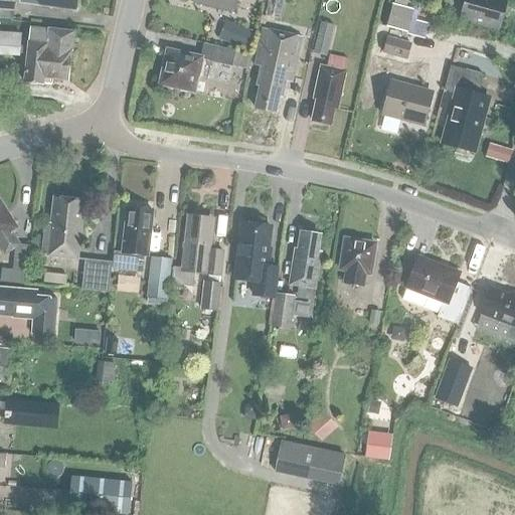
[(24,0),(24,3),(75,10),(76,0),(24,0)]
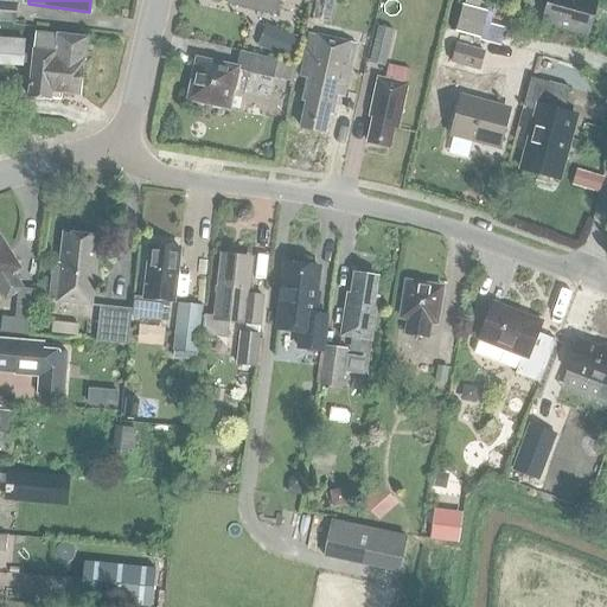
[(227,0),(227,5),(276,17),(280,0),(227,0)]
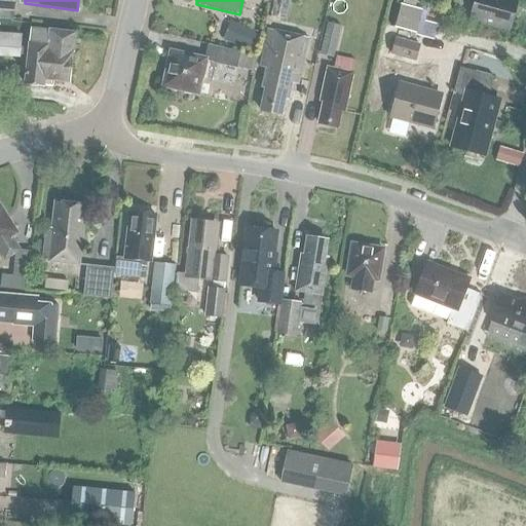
[(517,0),(475,0),(468,22),(509,32),(517,0)]
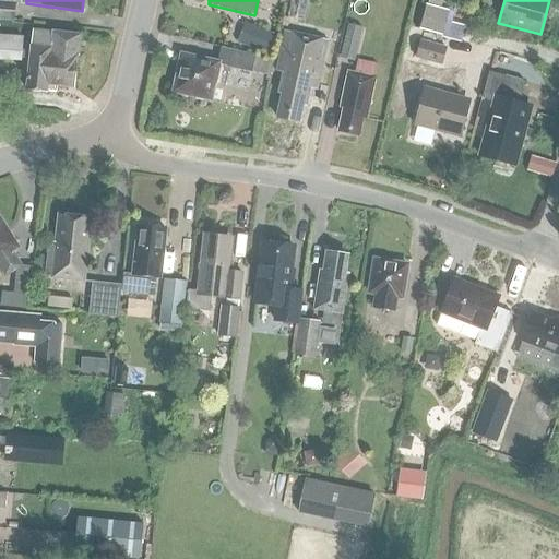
[(15,3),(0,1),(0,20),(14,21),(15,3)]
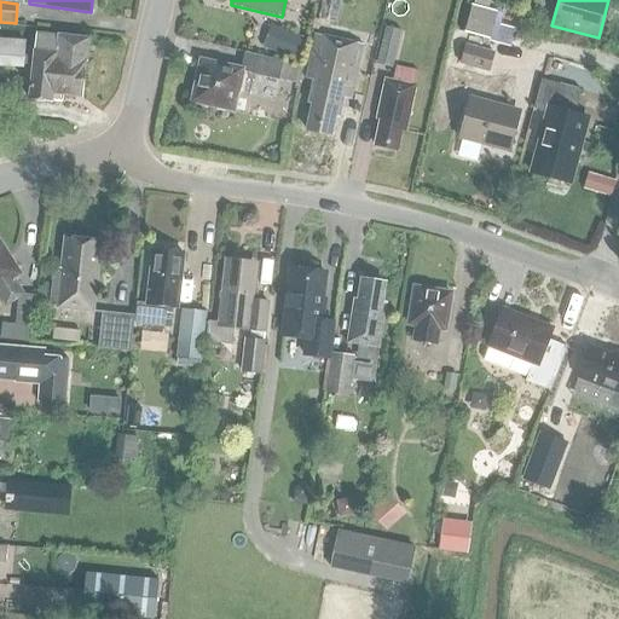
[(489,39),(496,11),(469,5),(462,32),(489,39)]
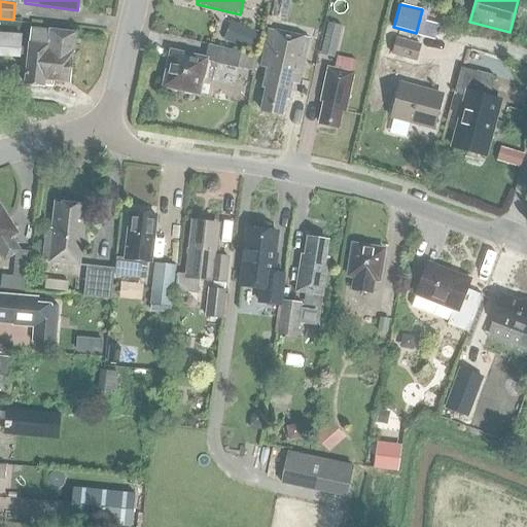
[(231,23),(223,41),(252,53),(259,33),(231,23)]
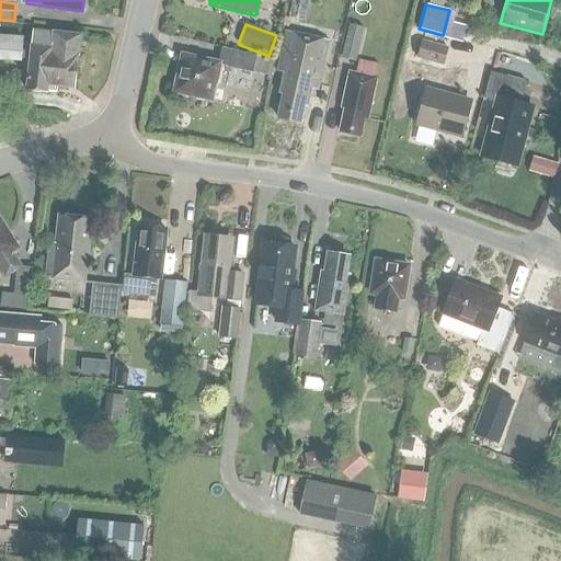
[(364,29),(348,25),(341,59),(355,63),(364,29)]
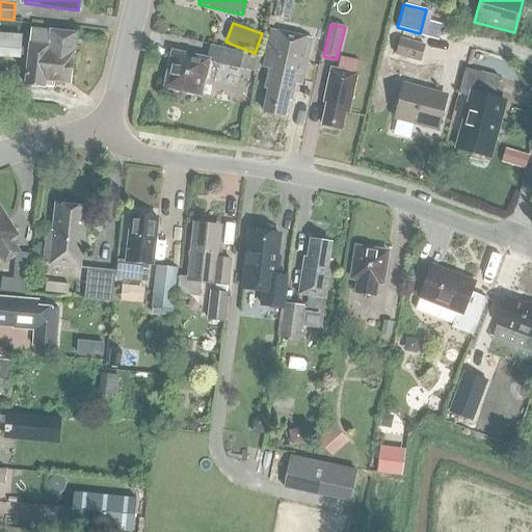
[(49,30),(49,31),(31,29),(25,85),(29,85),(31,88),(37,89),(41,86),(45,87),(46,81),(69,84),(70,78),(71,78),(73,62),(72,62),(73,54),(76,33),(49,30)]
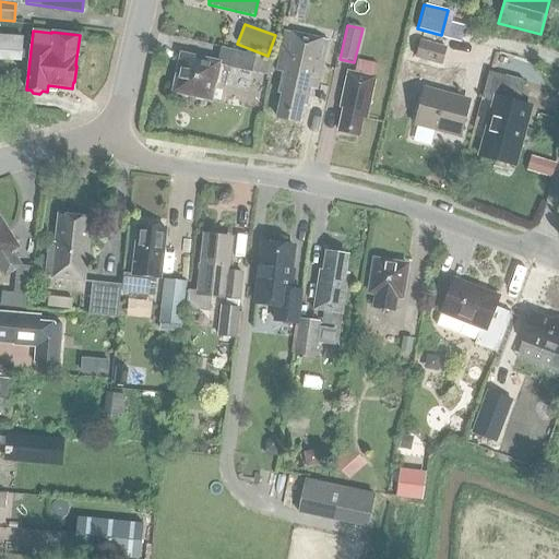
[(328,42),(285,32),(276,72),(283,73),(277,95),(282,95),(276,118),(297,123),(301,105),(306,106),(309,90),(317,91),(328,42)]
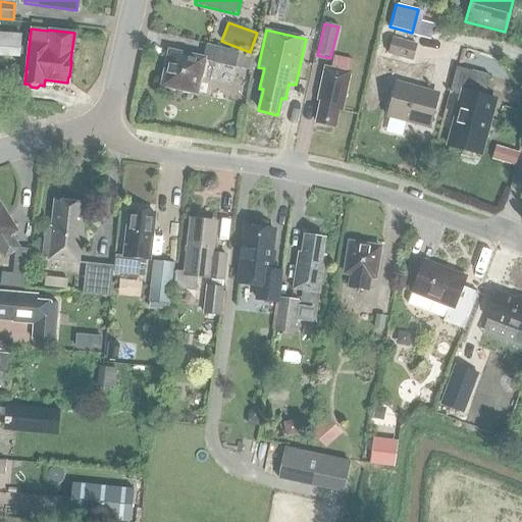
[(387,54),(413,62),(419,39),(395,32),(387,54)]
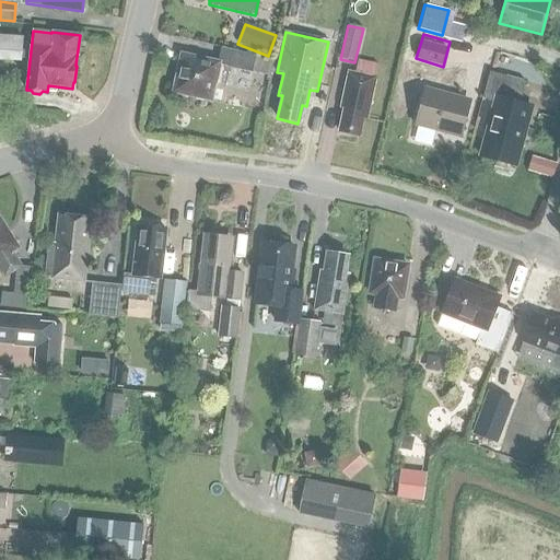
[(23,37),(0,35),(0,60),(22,62),(23,37)]
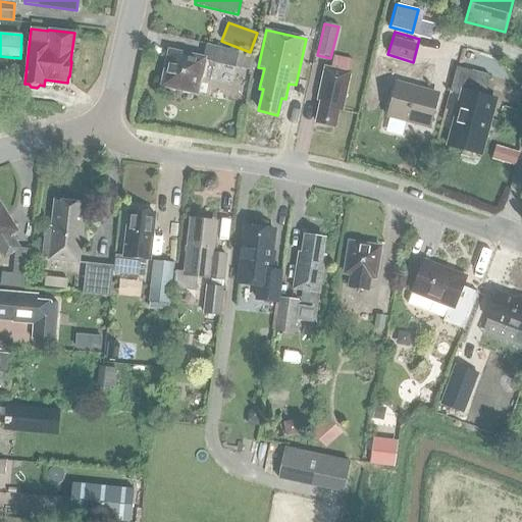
[(211,81),(214,63),(252,72),(256,56),(206,45),(203,59),(170,52),(163,86),(196,93),(199,79),(211,81)]
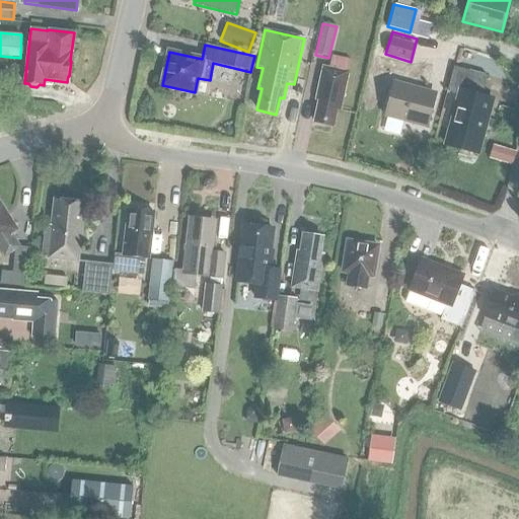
[(341,110),(351,60),(331,56),(328,69),(322,67),(315,100),(318,101),(314,123),(332,126),(336,109),(341,110)]
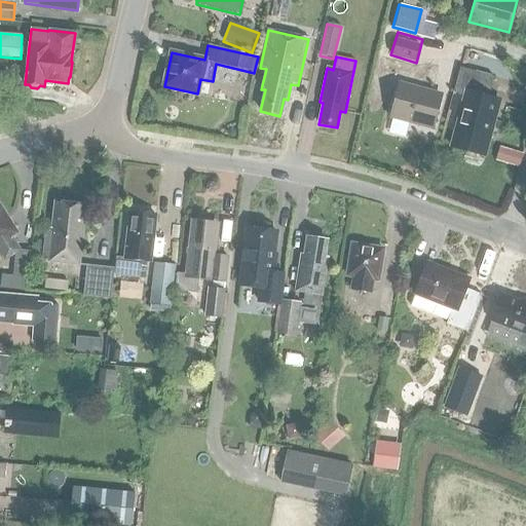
[(492,78),(459,70),(453,94),(465,97),(451,148),(466,152),(467,149),(485,154),(498,101),(487,98),(492,78)]
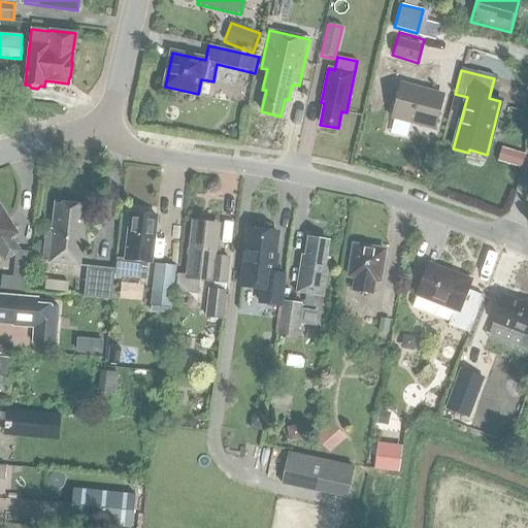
[(428,93),(402,86),(404,77),(403,77),(391,126),(392,127),(394,119),(431,128),(429,136),(430,136),(443,88),(448,74),(434,71),(428,93)]
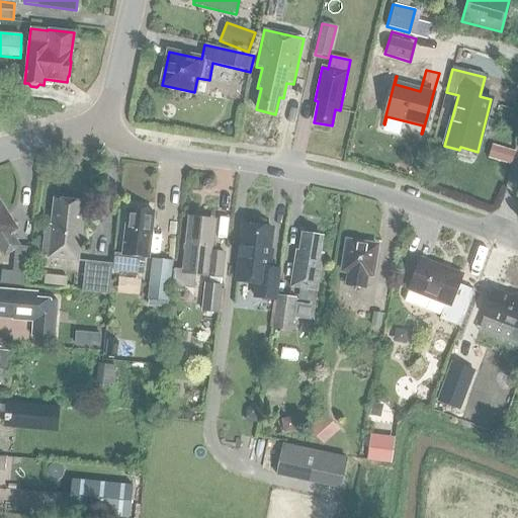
[(492,145),(488,159),(511,165),(514,152),(492,145)]
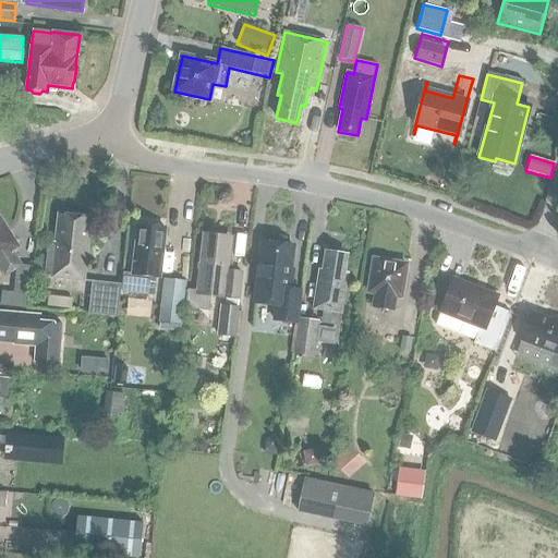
[(91,219),(58,215),(55,243),(49,242),(45,278),(84,281),(91,219)]
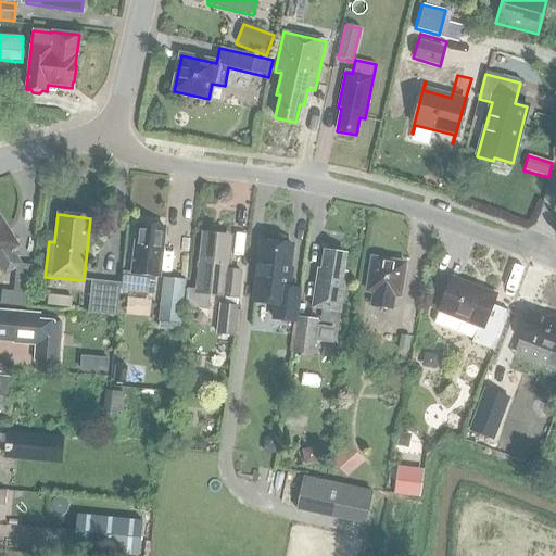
[(21,265),(12,251),(17,247),(0,218),(0,268),(5,276),(16,269),(13,294),(1,292),(0,299),(0,304),(28,307),(33,266),(21,265)]
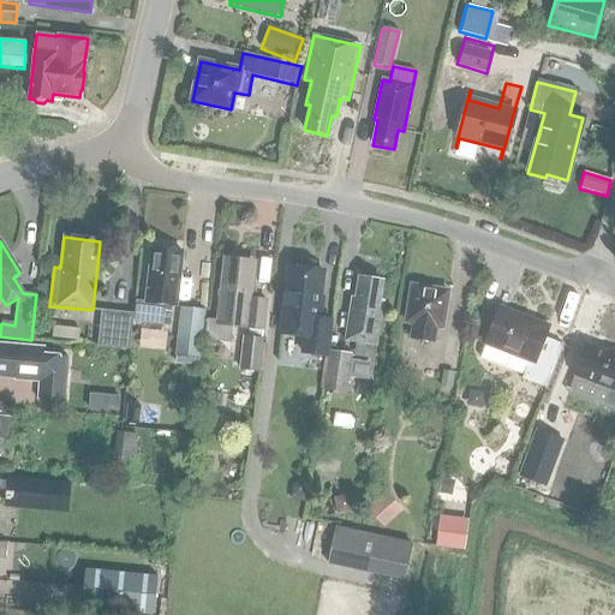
[(175,308),(181,254),(168,251),(161,249),(155,250),(150,250),(148,275),(144,284),(147,285),(145,304),(135,303),(132,321),(171,326),(173,308),(175,308)]
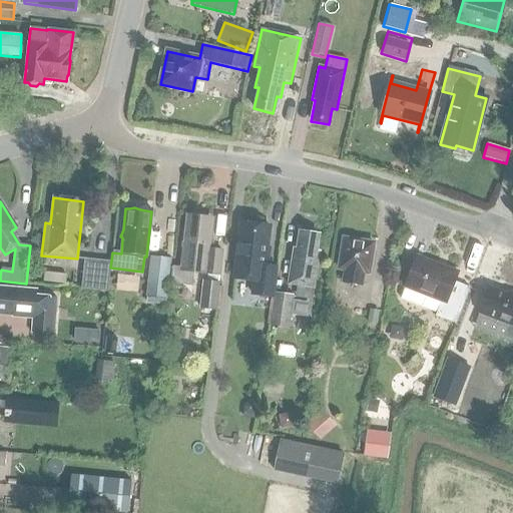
[(201,215),(196,214),(193,216),(189,216),(186,237),(182,237),(182,240),(180,242),(179,247),(181,249),(179,271),(218,275),(221,251),(209,249),(211,234),(206,234),(208,218),(203,217),(201,215)]
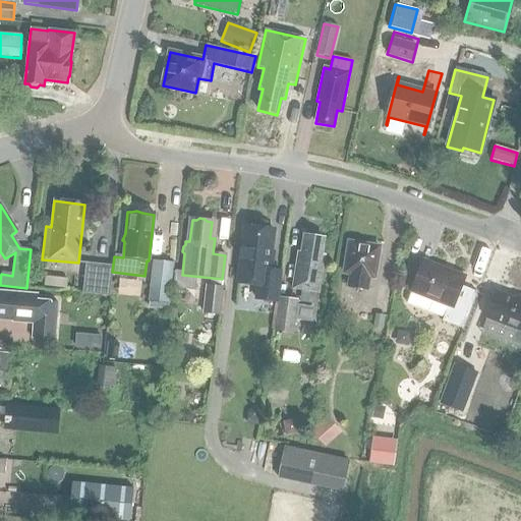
[(274,231),(243,228),(237,283),(257,285),(255,299),(278,302),(281,273),(269,272),(274,231)]
